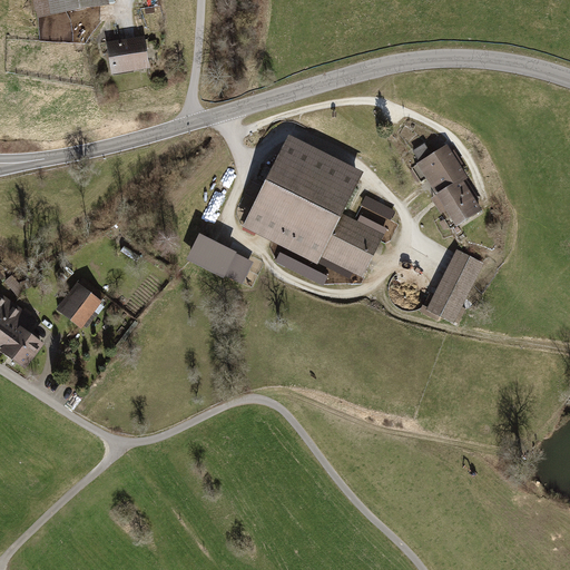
[(107,6),(105,0),(32,0),(37,18),(107,6)]
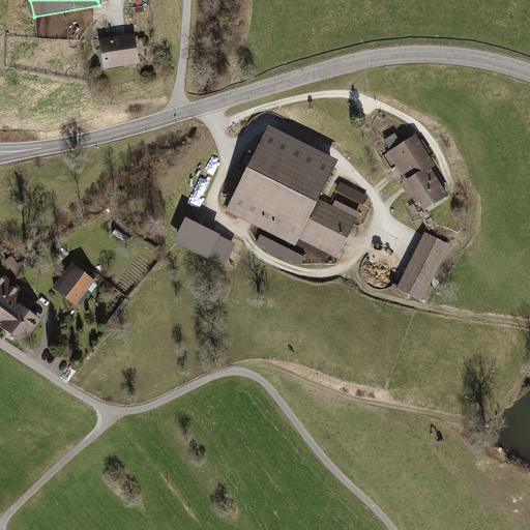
[(140,64),(136,37),(98,43),(102,70),(140,64)]
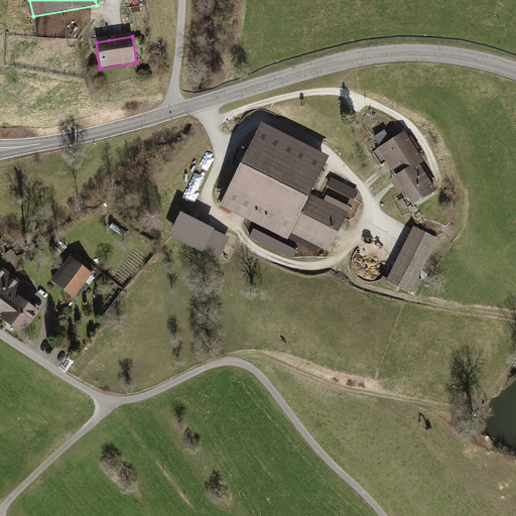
[(327,156),(261,123),(219,207),(286,241),(290,233),(327,251),(347,212),(308,192),(327,156)]
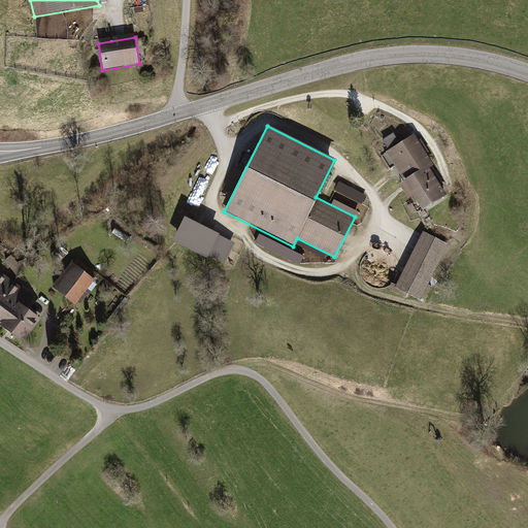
[(433,164),(415,135),(400,144),(393,133),(382,140),(389,152),(386,154),(402,179),(398,183),(408,199),(413,196),(421,210),(446,195),(428,167),(433,164)]
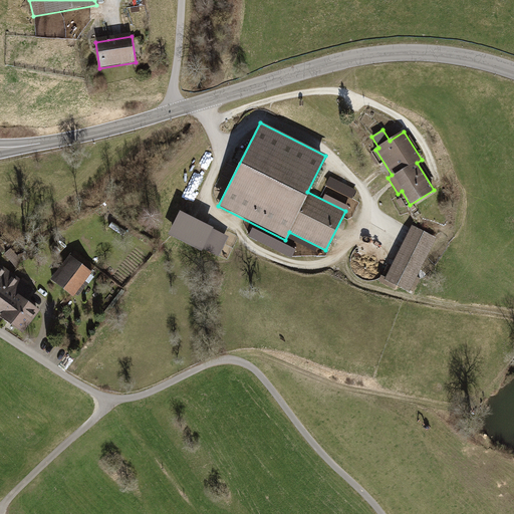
[(330,177),(325,186),(353,200),(357,191),(330,177)]
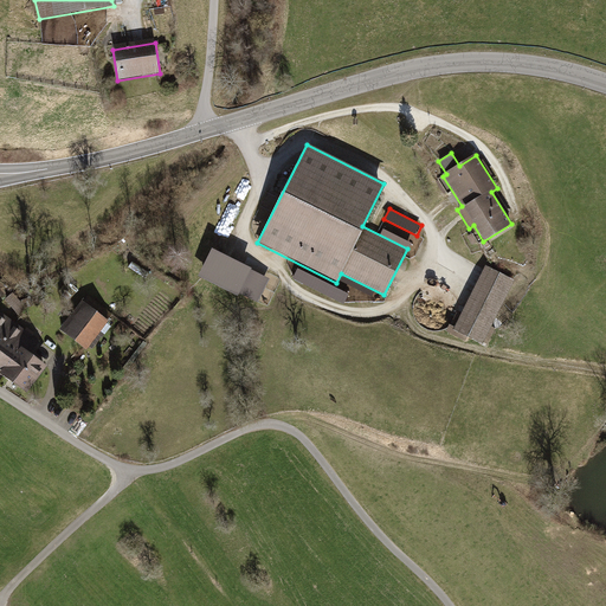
[(210,250),(197,277),(256,305),(258,302),(269,279),(210,250)]
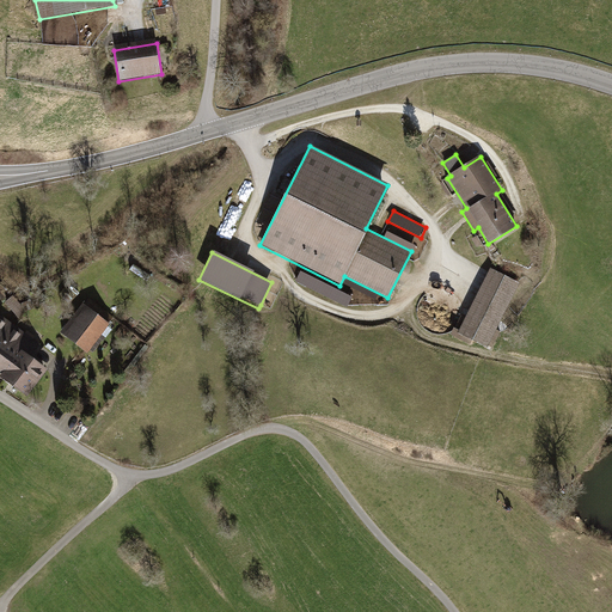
[(519,285),(490,269),(464,319),(461,318),(452,335),(472,346),(475,340),(491,349),(500,332),(495,330),(519,285)]
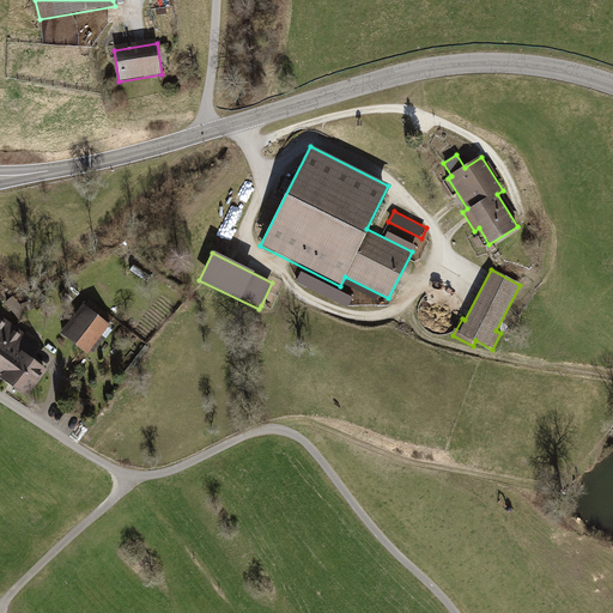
[(301,273),(296,283),(347,308),(352,298),(301,273)]
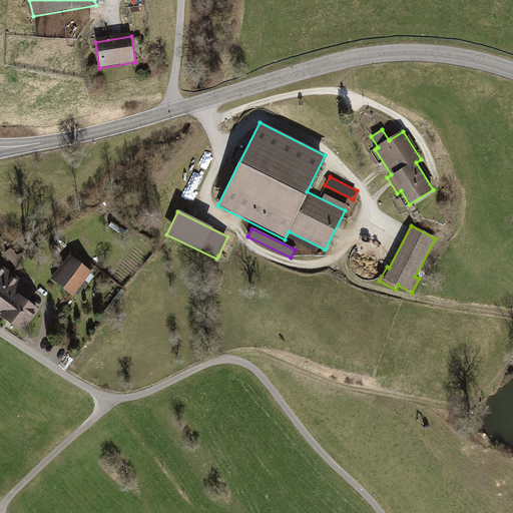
[(92,274),(69,255),(51,280),(74,297),(92,274)]
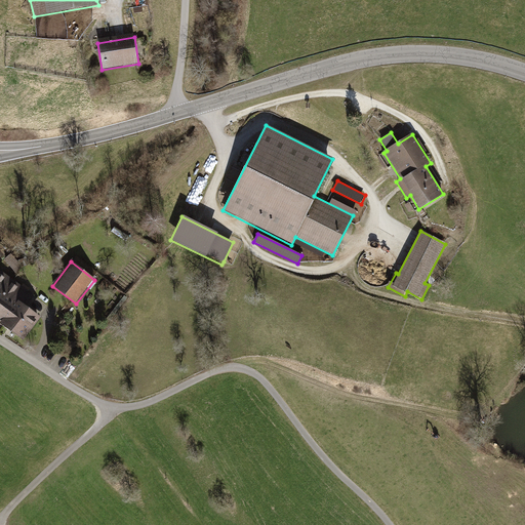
[(0,321),(24,338),(39,317),(26,308),(34,296),(0,272),(0,321)]
